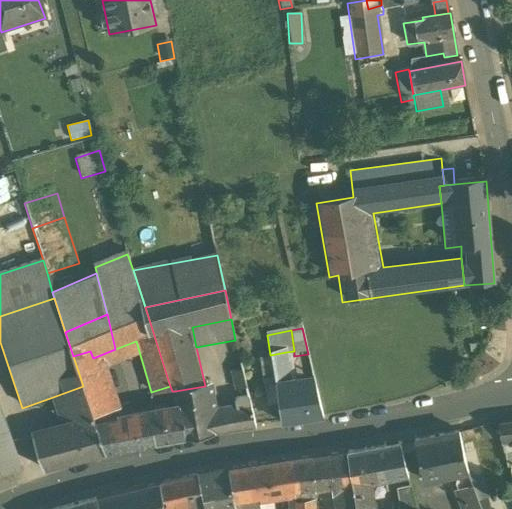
[(93,358),(90,351),(73,356),(83,386),(93,417),(110,412),(93,358)]
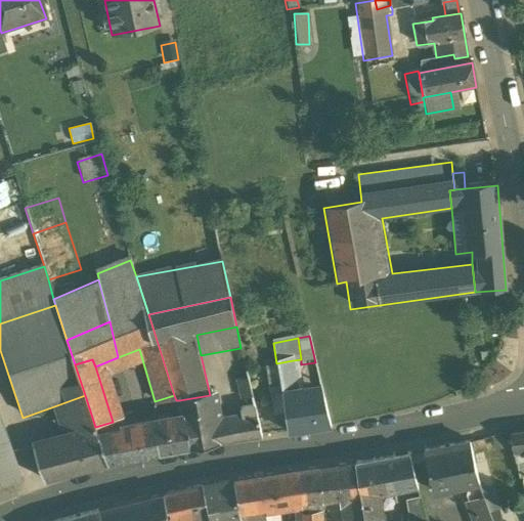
[(293,360),(276,363),(277,367),(279,377),(295,375),(293,360)]
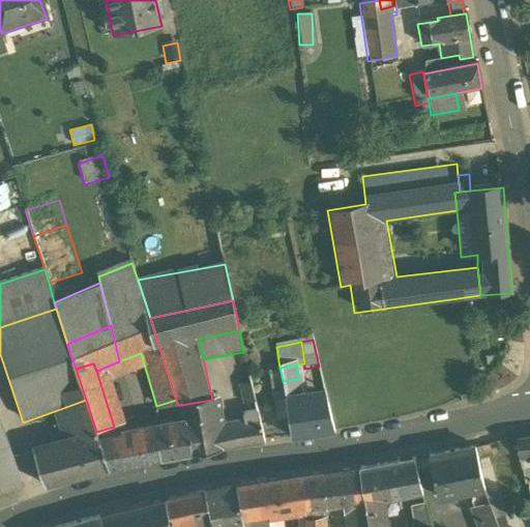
[(267,374),(271,401),(285,400),(285,391),(283,381),(281,372),(267,374)]
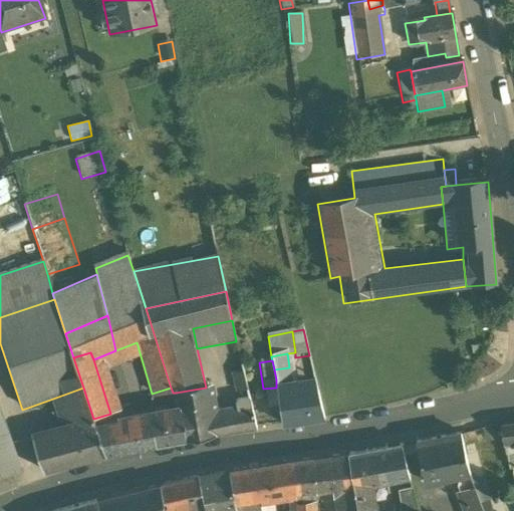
[(289,367),(274,369),(276,379),(276,388),(263,389),(266,411),(279,409),(282,428),(324,422),(317,392),(296,395),(294,385),(291,385),(289,367)]
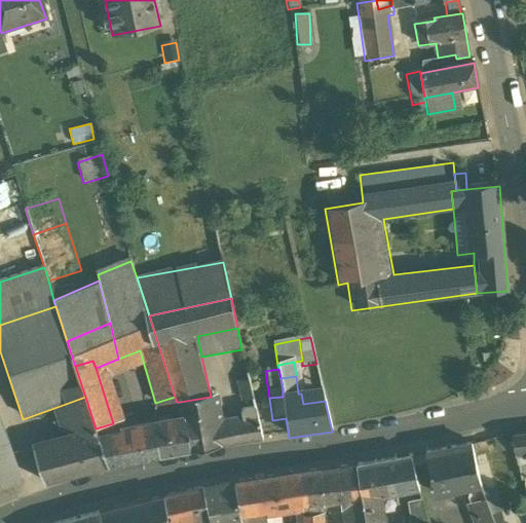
[(248,416),(216,422),(211,397),(180,402),(183,421),(189,453),(263,442),(249,380),(239,382),(248,416)]
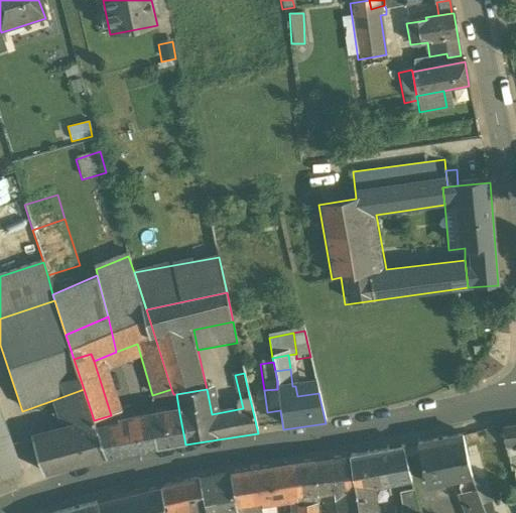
[(43,475),(106,458),(96,426),(94,420),(84,389),(50,401),(58,427),(30,435),(43,475)]
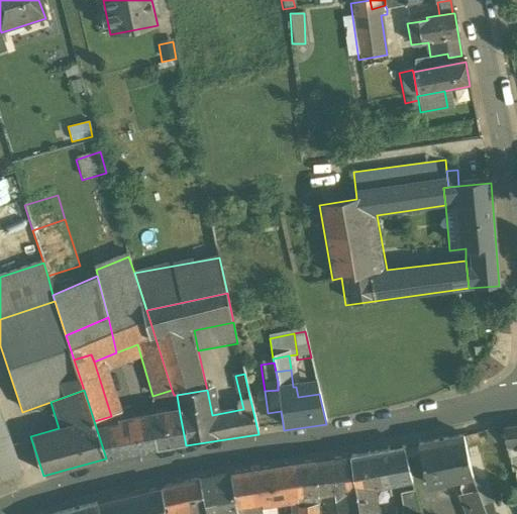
[(180,414),(151,418),(157,450),(186,445),(180,414)]
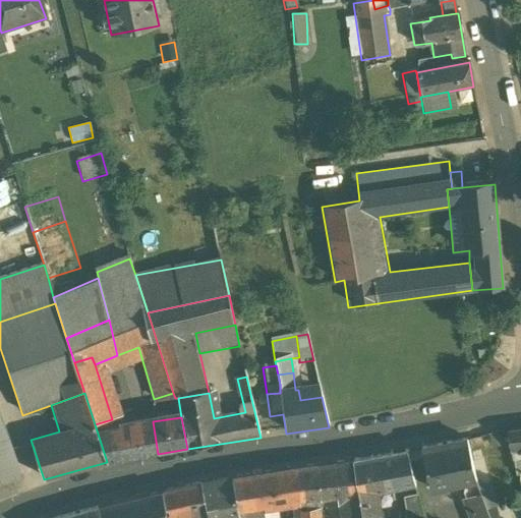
[(112,419),(95,424),(97,430),(115,428),(112,419)]
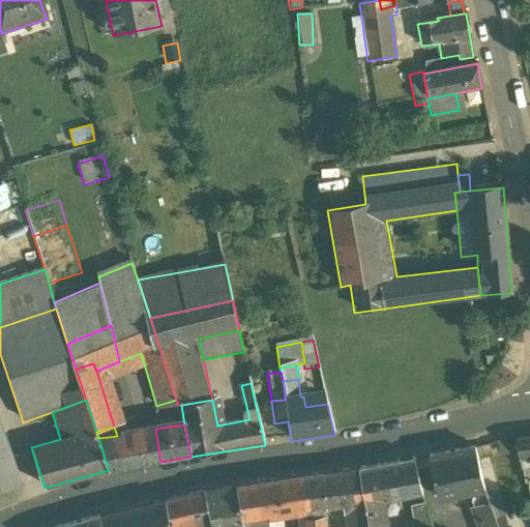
[(117,436),(98,438),(109,470),(145,464),(140,432),(117,436)]
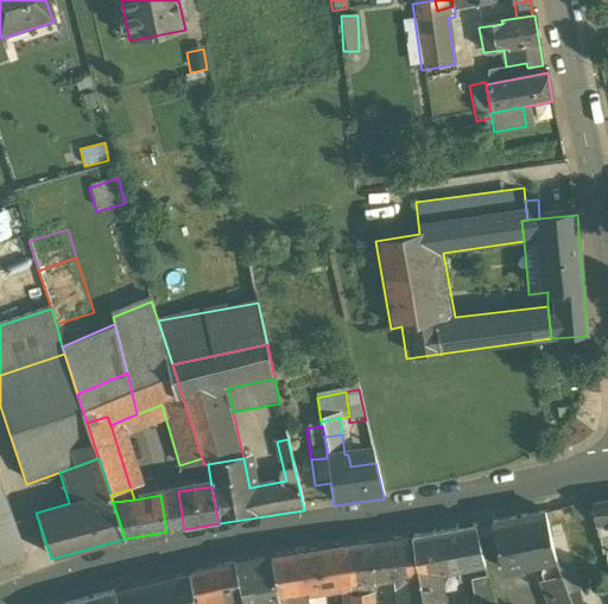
[(607,504),(594,507),(597,533),(607,532),(607,504)]
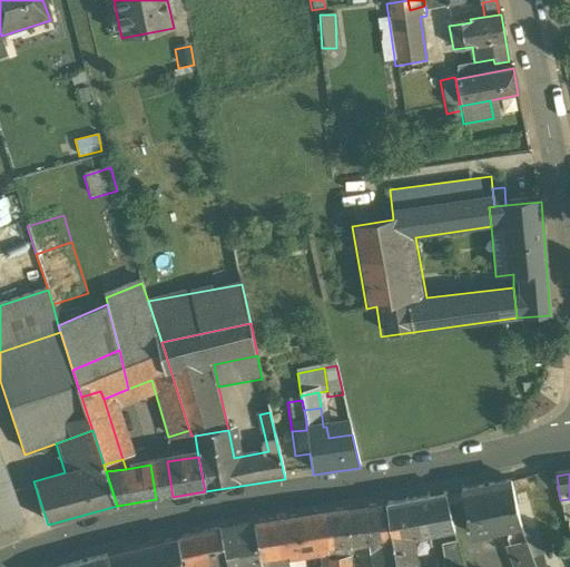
[(0,530),(17,526),(0,477),(0,530)]
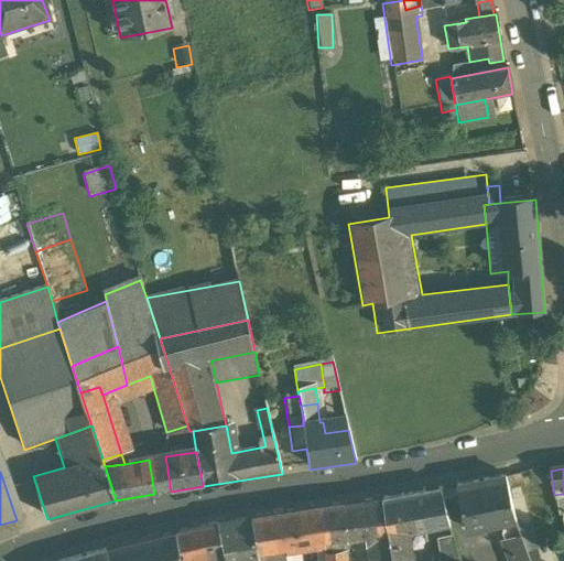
[(505,481),(457,489),(458,492),(461,500),(470,535),(516,526),(505,481)]
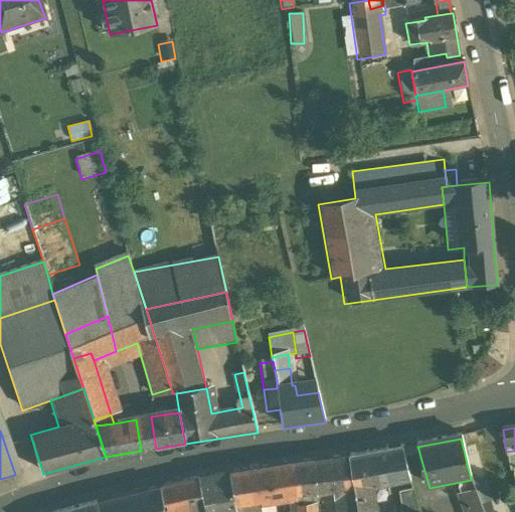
[(374,454),(380,489),(410,484),(404,460),(402,451),(401,449),(374,454)]
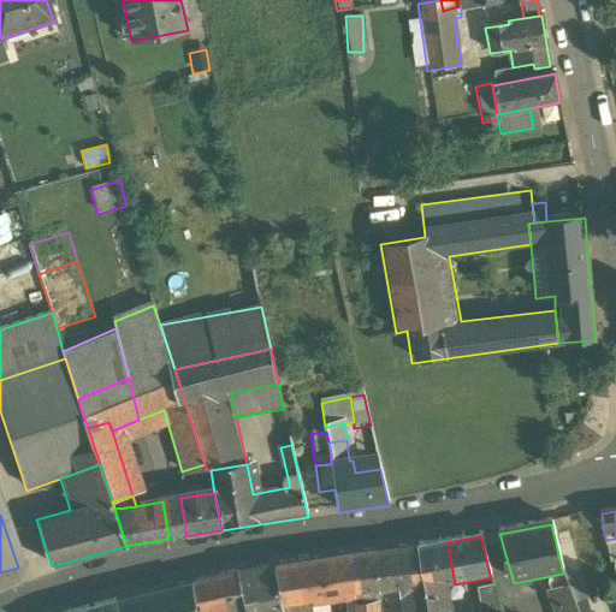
[(501,536),(481,539),(484,550),(503,546),(501,536)]
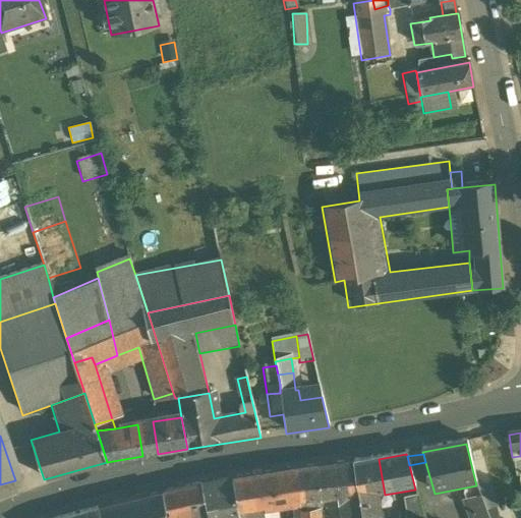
[(520,456),(512,457),(516,479),(520,477),(520,456)]
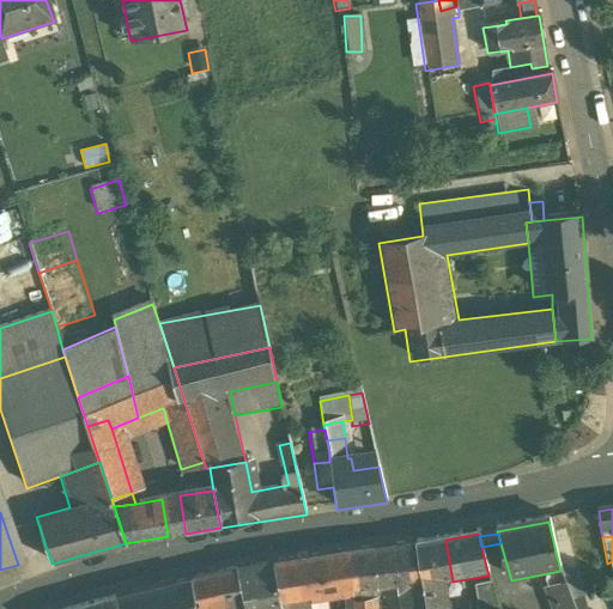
[(445,540),(414,546),(422,602),(448,597),(455,596),(453,582),(445,540)]
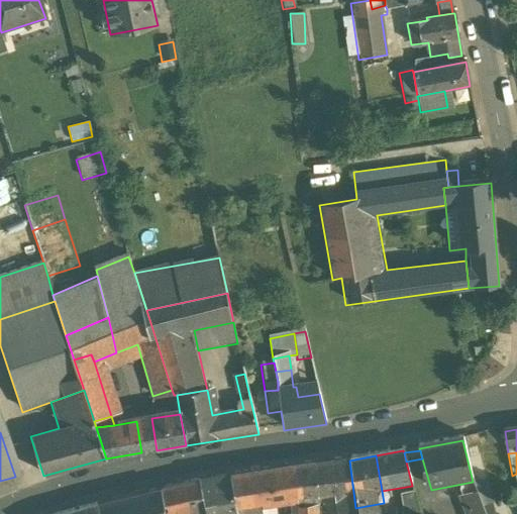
[(349,460),(314,465),(317,494),(338,492),(341,513),(355,513),(355,508),(349,460)]
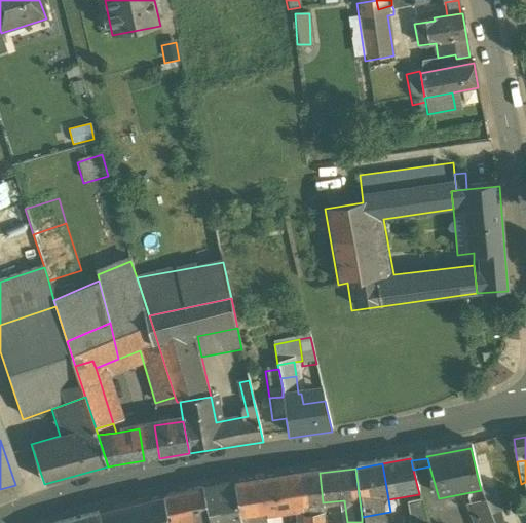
[(320,473),(298,475),(299,505),(323,502),(320,473)]
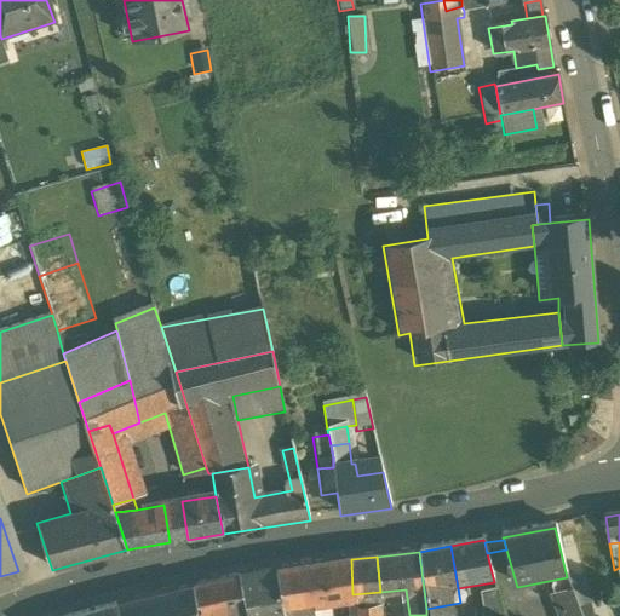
[(351,559),(275,570),(283,611),(313,609),(354,605),(352,594),(351,559)]
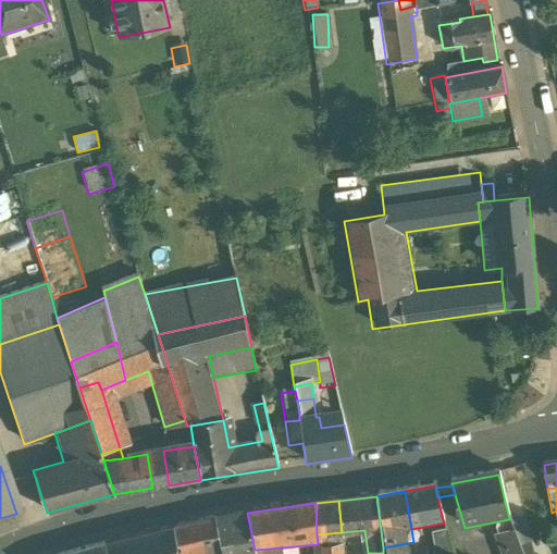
[(247,513),(214,518),(220,553),(255,553),(255,550),(247,513)]
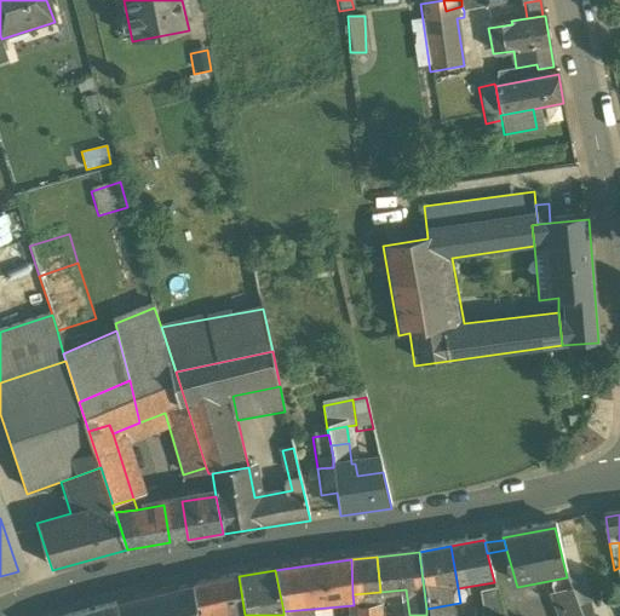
[(239,576),(193,586),(200,615),(245,615),(239,576)]
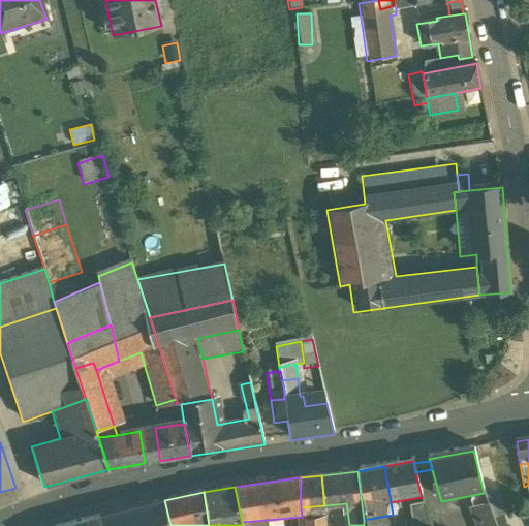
[(489,504),(495,521),(506,517),(498,493),(487,497),(489,504)]
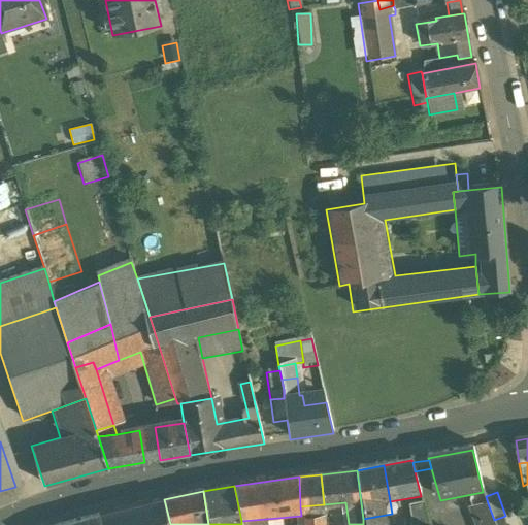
[(170,524),(164,499),(140,505),(144,524),(170,524)]
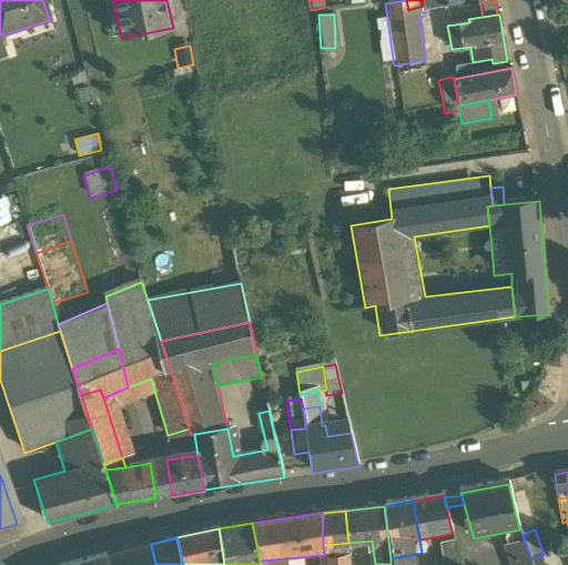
[(533,564),(531,560),(525,542),(501,550),(507,564),(533,564)]
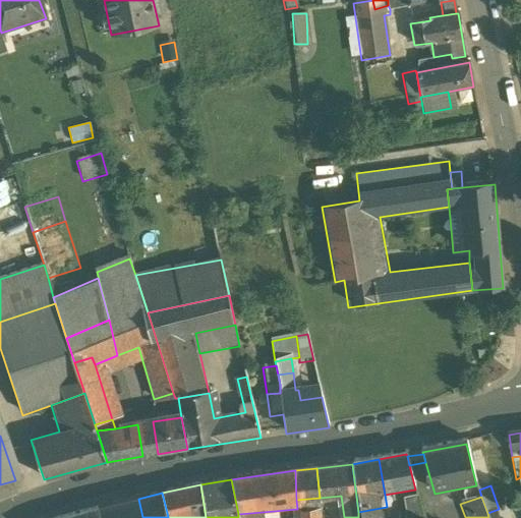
[(403,517),(421,517),(417,498),(402,501),(405,514),(403,517)]
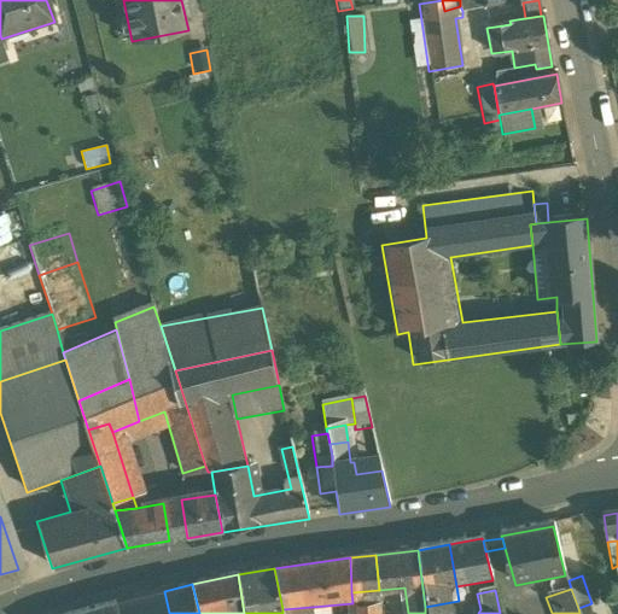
[(169,613),(164,591),(134,597),(116,603),(118,613),(169,613)]
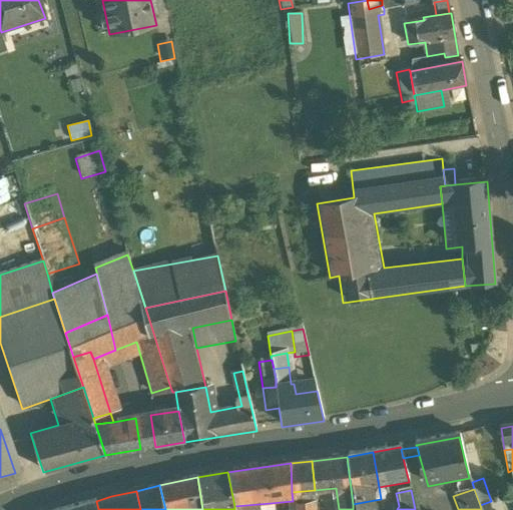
[(305,509),(304,500),(293,501),(293,509),(305,509)]
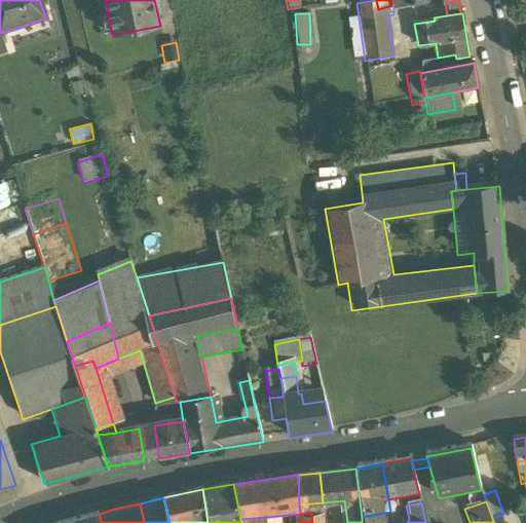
[(386,522),(384,513),(362,517),(362,522),(386,522)]
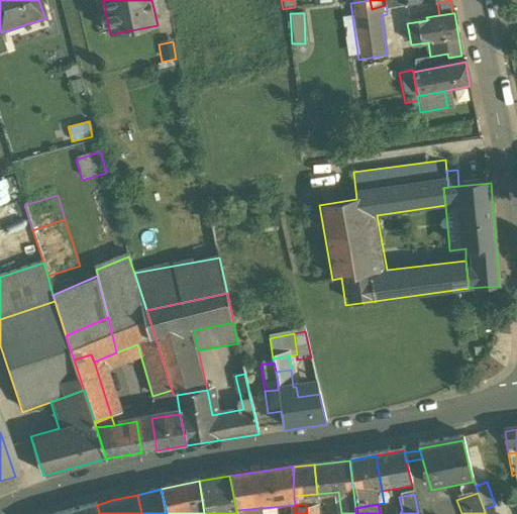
[(99,513),(97,505),(64,513),(99,513)]
